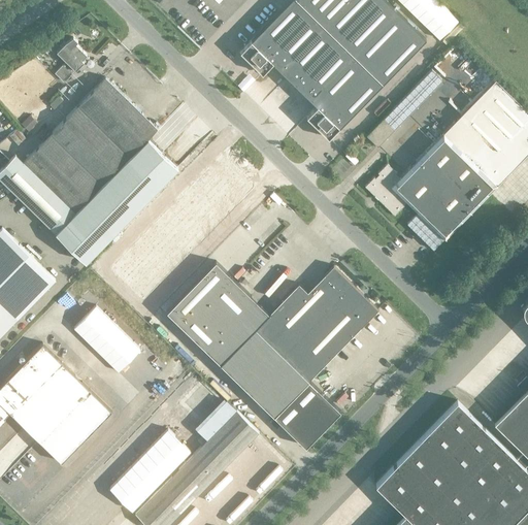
[(328,140),(329,140),(426,41),(384,0),(292,0),(240,55),(262,75),(273,65),(318,108),(306,119),(328,140)]
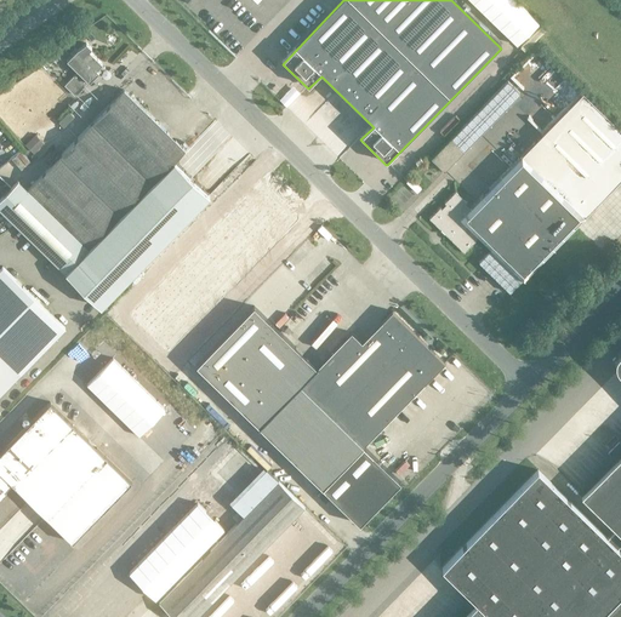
[(511,0),(466,0),(517,49),(537,27),(511,0)]
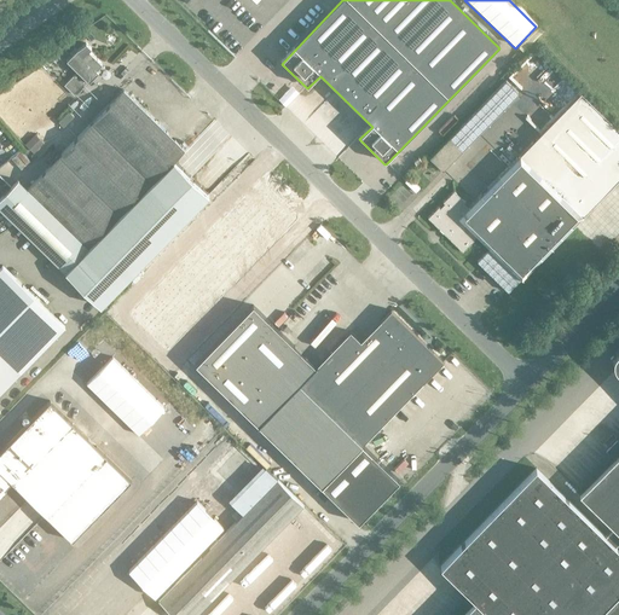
[(508,61),(516,51),(510,45),(502,54),(508,61)]
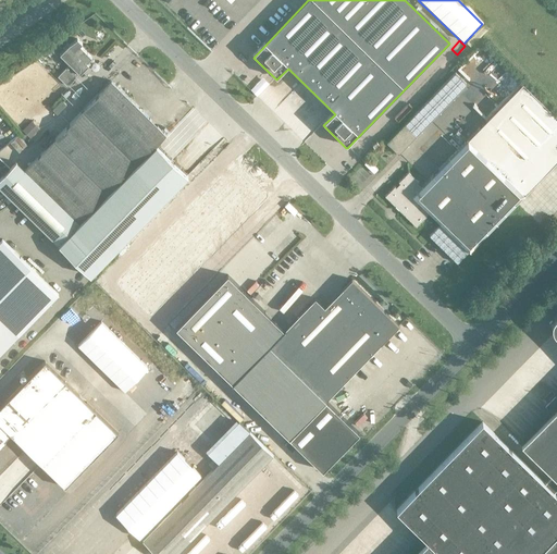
[(79,49),(82,47),(77,41),(69,48),(60,58),(70,68),(58,79),(66,89),(84,72),(83,70),(91,61),(79,49)]
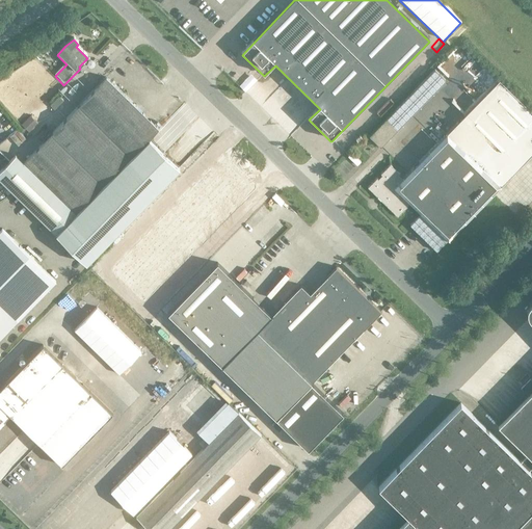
[(278,78),(269,85),(273,90),(283,83),(278,78)]
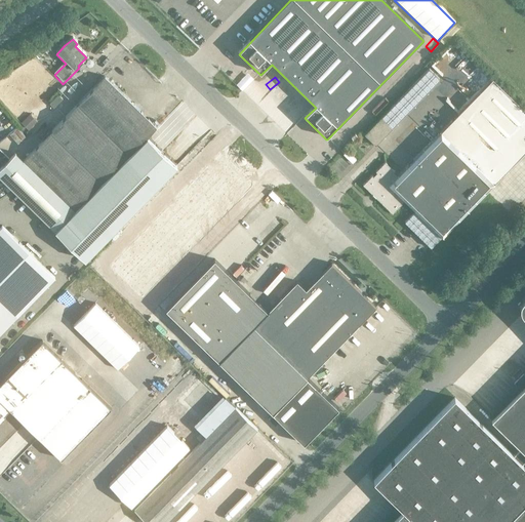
[(0,171),(0,179),(1,182),(85,263),(177,168),(147,139),(156,129),(105,79),(23,163),(15,156),(0,171)]
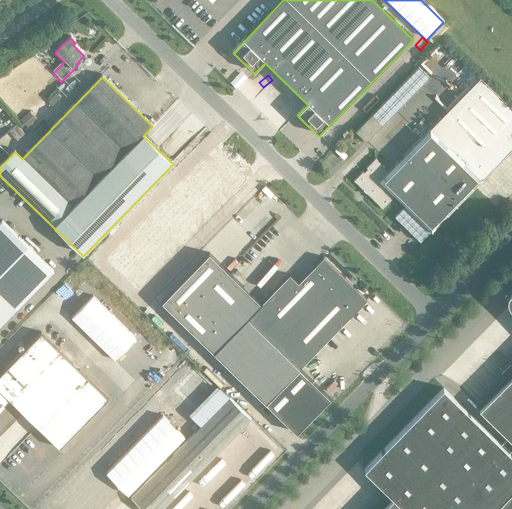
[(431,234),(482,182),(511,150),(511,108),(479,78),(430,131),(387,174),(384,171),(385,170),(375,161),(366,170),(367,171),(364,175),(363,174),(353,183),(363,192),(364,191),(367,194),(366,196),(383,212),(392,202),(391,201),(394,198),(405,208),(431,233),(431,234)]
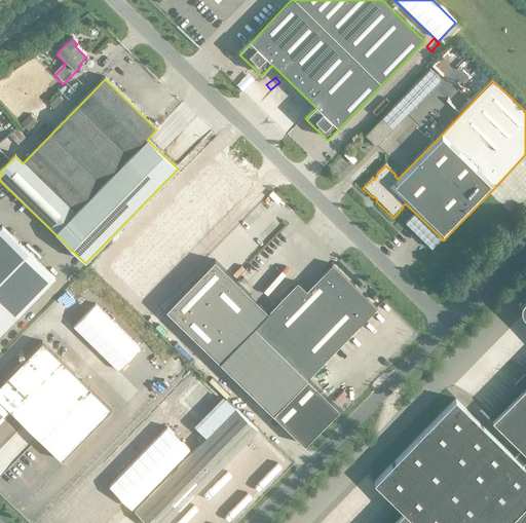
[(59,98),(49,107),(53,111),(63,102),(59,98)]
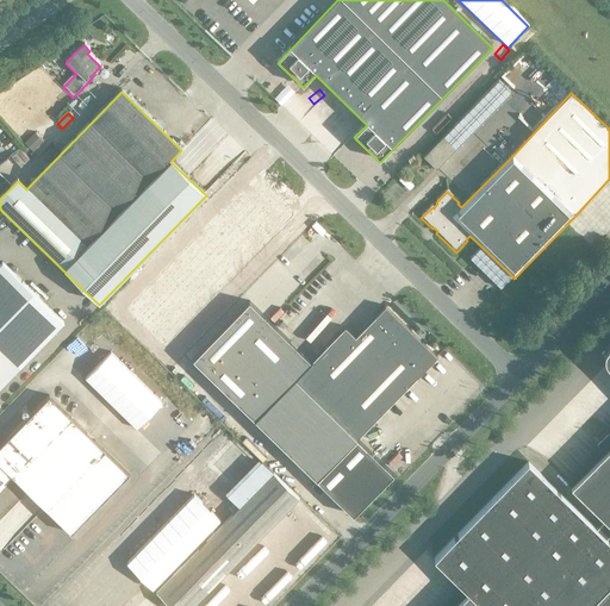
[(450,131),(423,160),(436,172),(464,144),(450,131)]
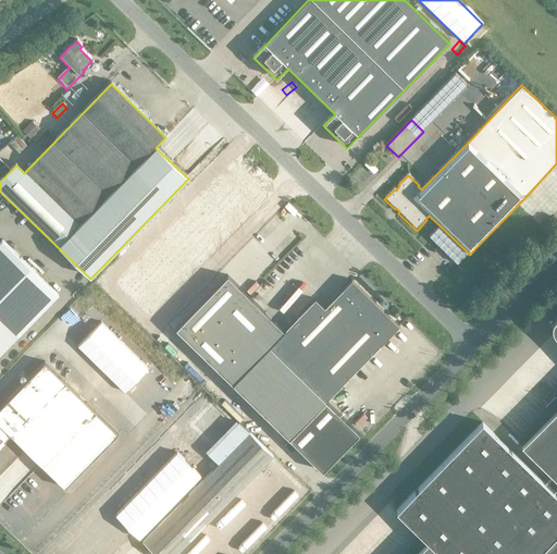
[(32,124),(23,134),(31,142),(40,132),(32,124)]
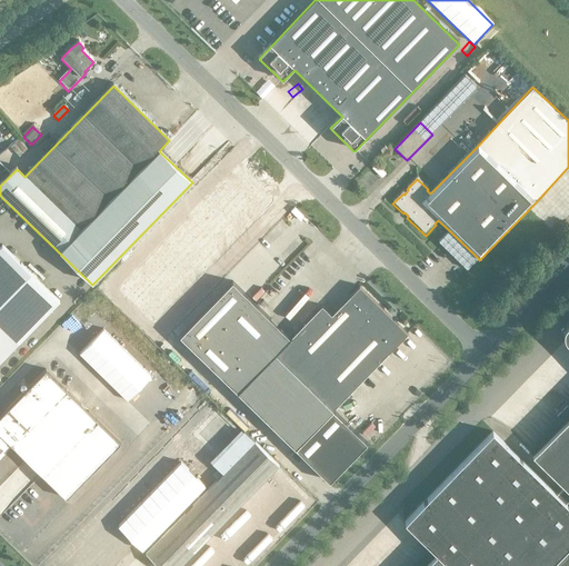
[(388,154),(378,164),(382,167),(391,158),(388,154)]
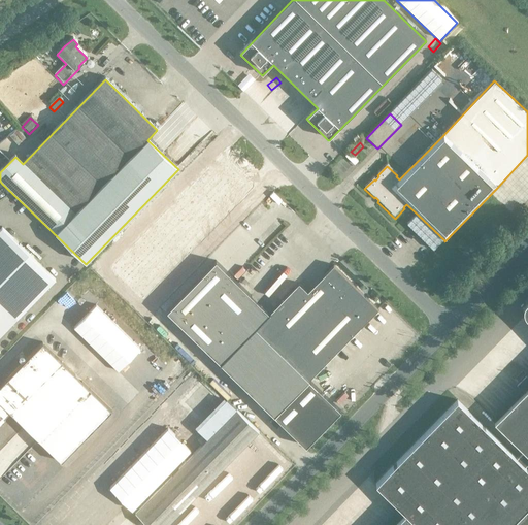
[(358,164),(349,155),(344,159),(354,168),(358,164)]
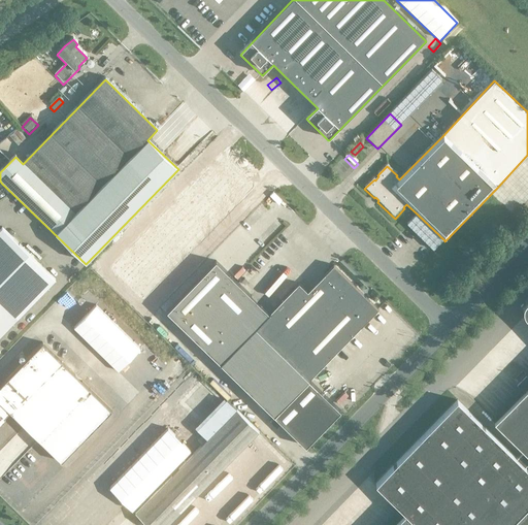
[(224,160),(213,170),(228,185),(238,174),(224,160)]
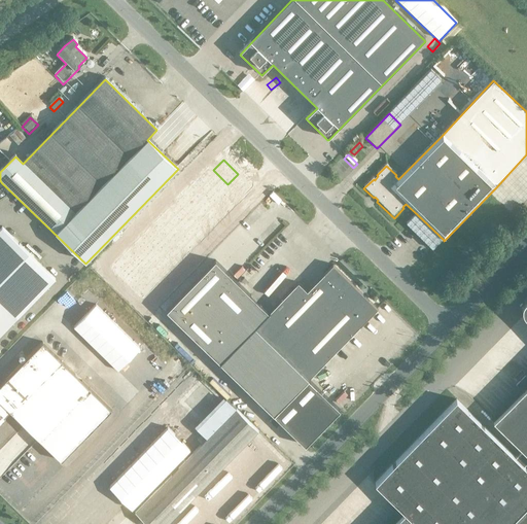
[(213,170),(204,180),(217,195),(227,184),(213,170)]
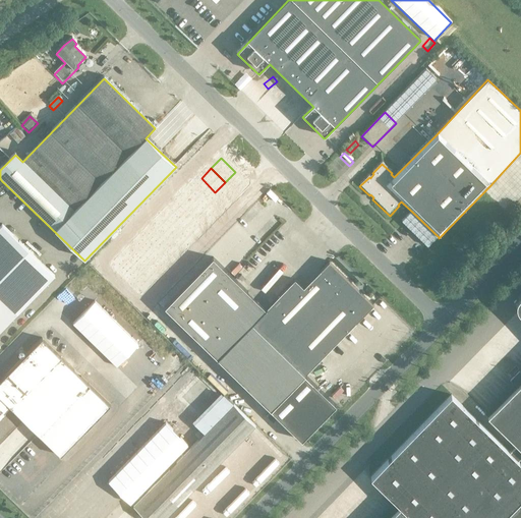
[(235,172),(225,182),(239,196),(249,186),(235,172)]
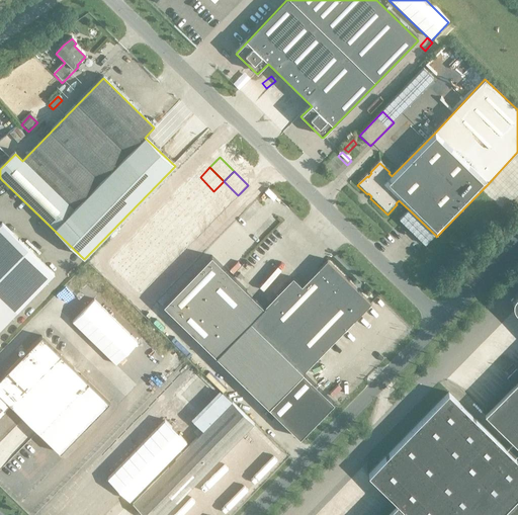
[(200,177),(190,187),(204,200),(213,191),(200,177)]
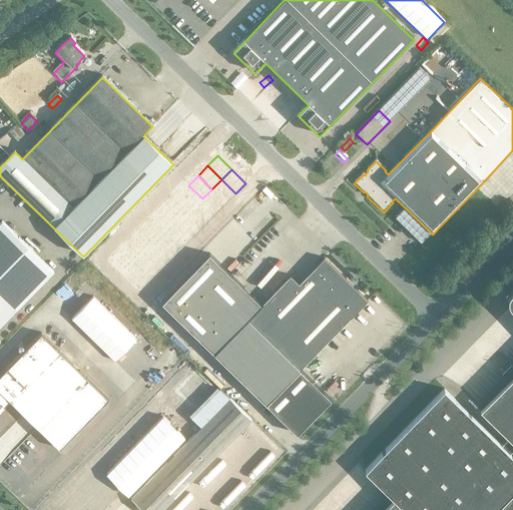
[(221,179),(211,189),(226,202),(235,193),(221,179)]
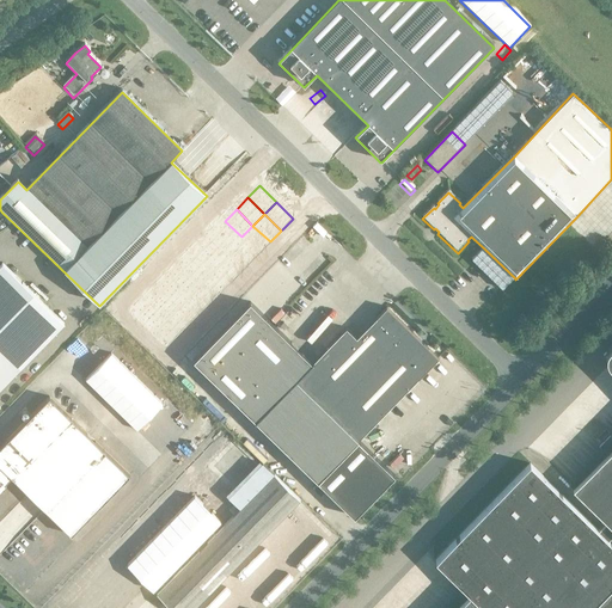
[(225,221),(213,233),(230,249),(242,237),(225,221)]
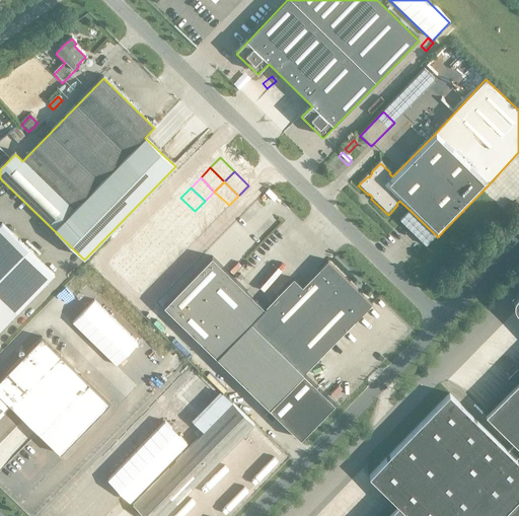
[(214,192),(205,201),(219,215),(229,205),(214,192)]
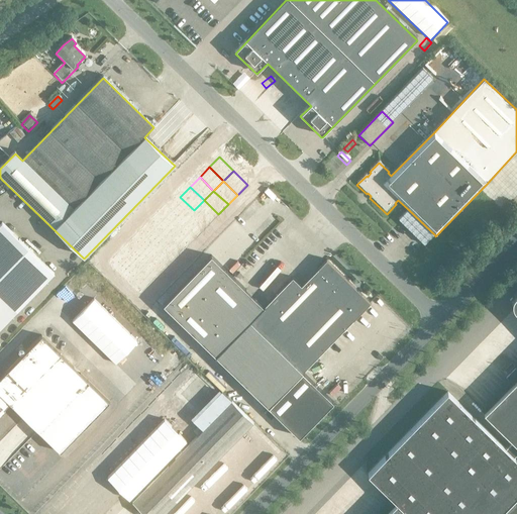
[(180,197),(171,207),(185,220),(194,210),(180,197)]
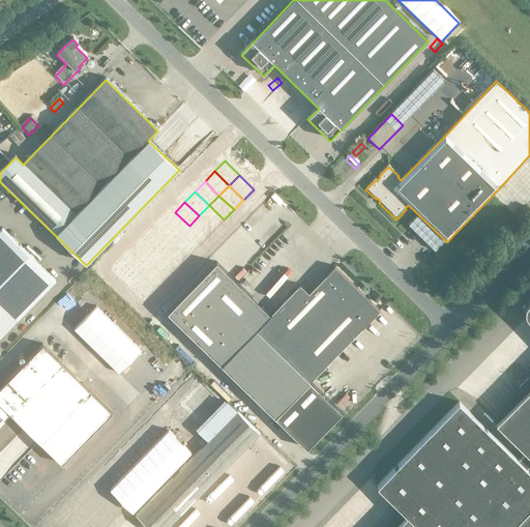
[(209,205),(199,215),(213,230),(224,220),(209,205)]
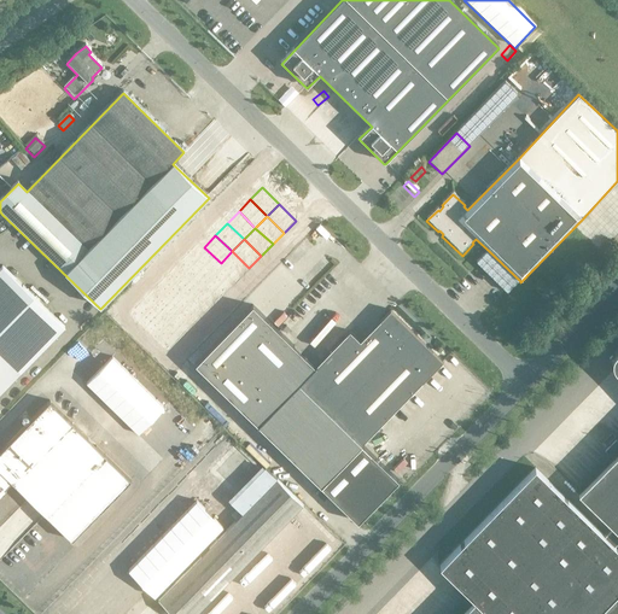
[(204,247),(192,259),(209,275),(221,263),(204,247)]
